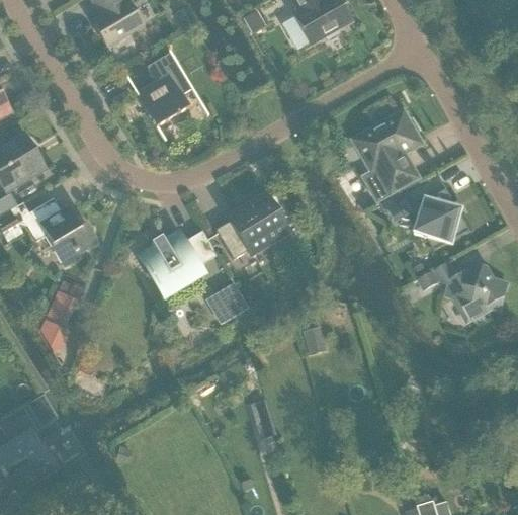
[(93,0),(102,14),(91,20),(111,54),(112,54),(108,46),(143,25),(127,0),(125,0),(123,1),(122,0),(93,0)]
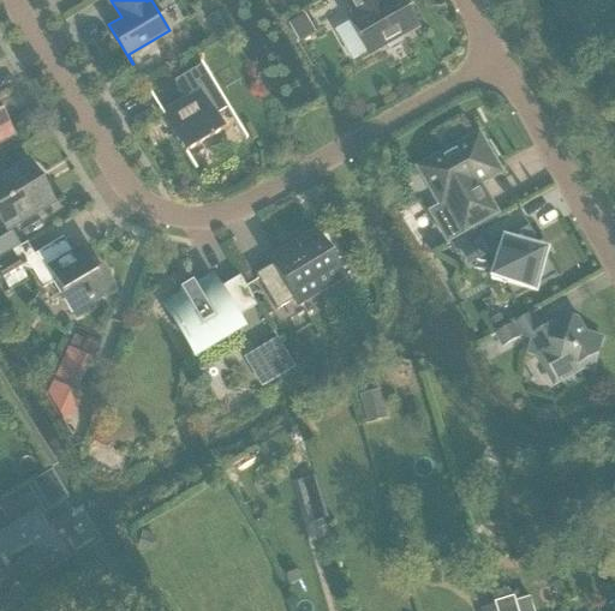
[(346,0),(354,12),(347,16),(369,53),(386,42),(388,47),(402,39),(400,35),(417,24),(404,0),(346,0)]
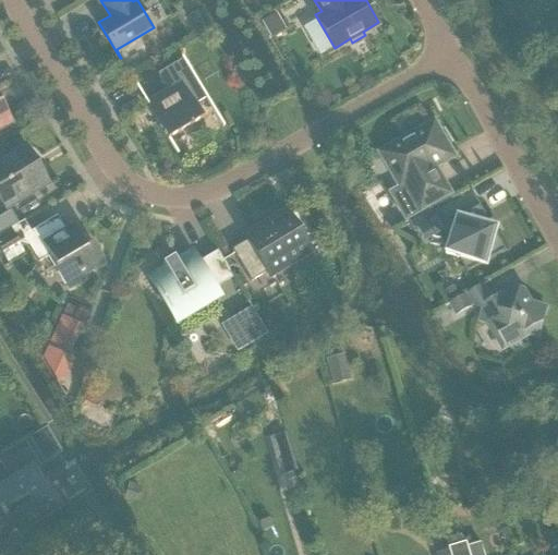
[(136,82),(135,83),(177,152),(178,151),(169,135),(201,116),(193,103),(205,95),(222,124),(223,123),(182,55),(181,55),(182,57),(157,72),(168,88),(147,100),(136,82)]
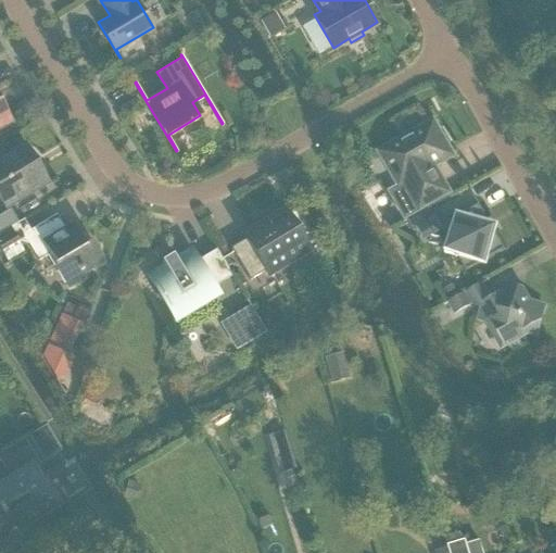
[(0,124),(11,118),(0,100),(0,124)]
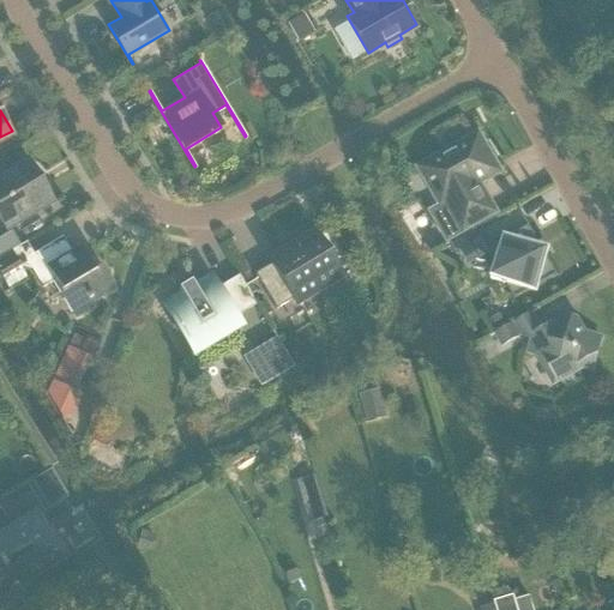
[(499,169),(479,133),(422,165),(443,200),(447,198),(464,227),(494,209),(483,189),(487,175),(499,169)]
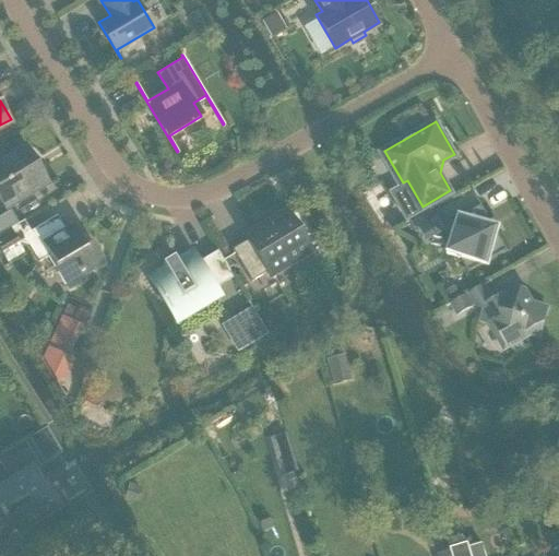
[(47,180),(26,144),(0,158),(0,198),(4,205),(47,180)]
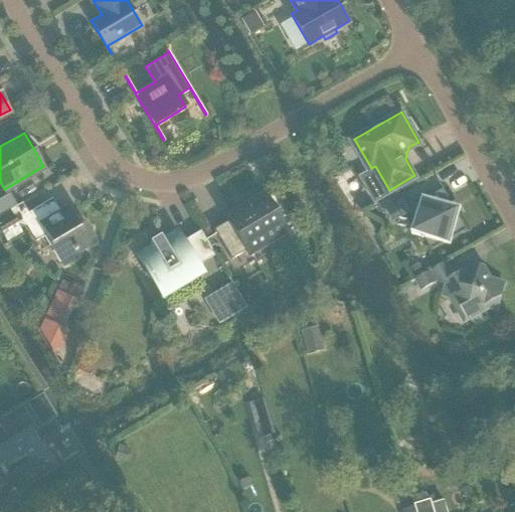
[(421,200),(408,207),(415,219),(412,232),(424,235),(432,248),(445,241),(451,243),(453,236),(468,228),(460,212),(462,204),(454,202),(445,187),(430,195),(422,193),(421,200)]
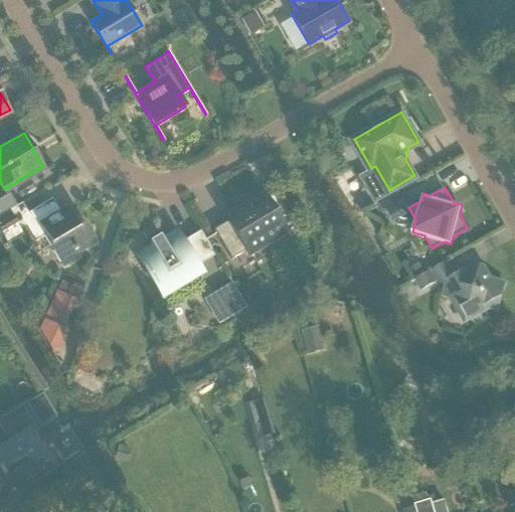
[(384,213),(405,201),(398,190),(377,202),(384,213)]
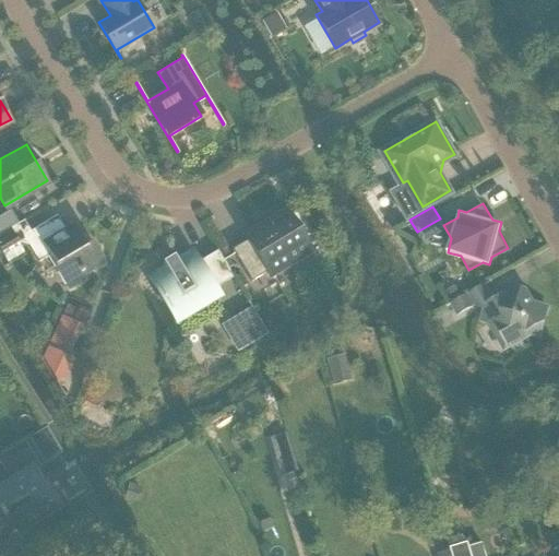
[(0,214),(0,232),(11,226),(19,222),(11,209),(0,214)]
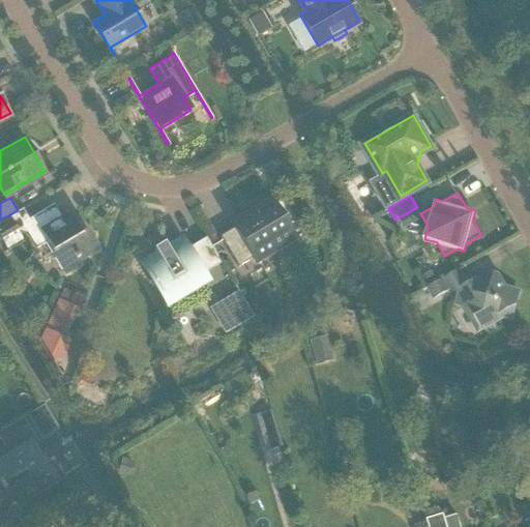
[(299,228),(282,198),(272,203),(269,198),(254,207),(257,212),(221,234),(238,265),(275,242),(278,247),(293,239),(290,233),(299,228)]
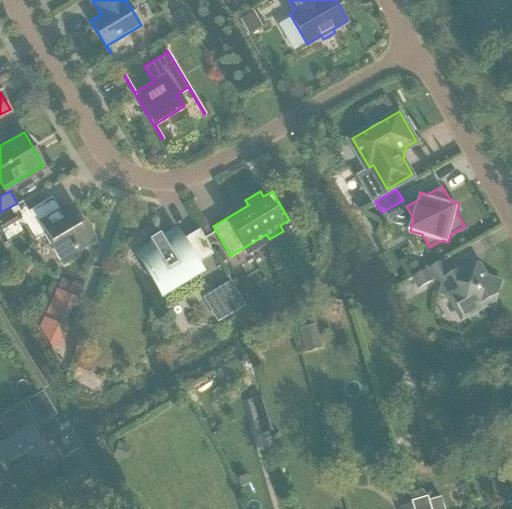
[(78,251),(96,239),(85,220),(79,224),(66,203),(59,207),(52,195),(16,217),(10,207),(0,212),(0,227),(2,230),(20,220),(26,223),(37,240),(45,234),(63,262),(67,262),(80,254),(78,251)]
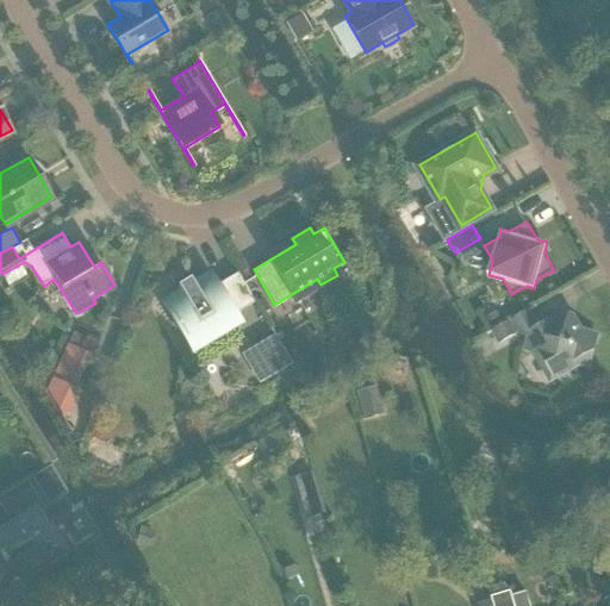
[(176,285),(180,291),(162,301),(191,349),(238,320),(232,310),(247,301),(231,275),(217,283),(210,273),(193,283),(190,277),(176,285)]
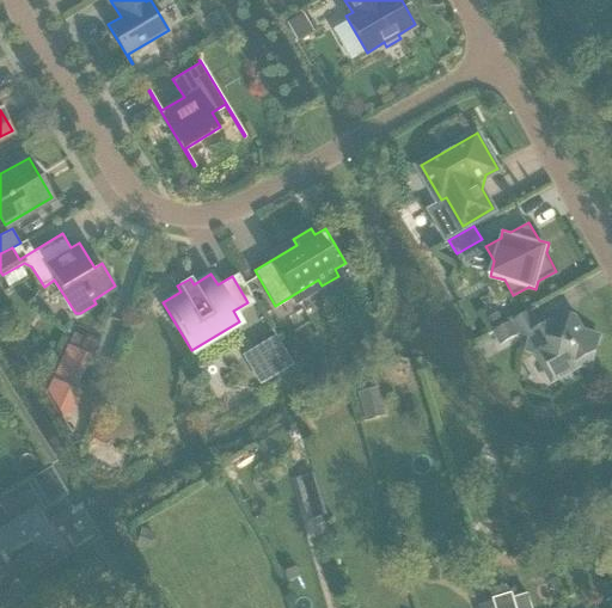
[(539,305),(538,304),(489,332),(489,333),(495,330),(502,341),(520,331),(528,347),(528,348),(544,352),(555,372),(575,361),(591,364),(599,333),(583,329),(576,315),(565,313),(552,320),(540,318),(534,307),(539,305)]
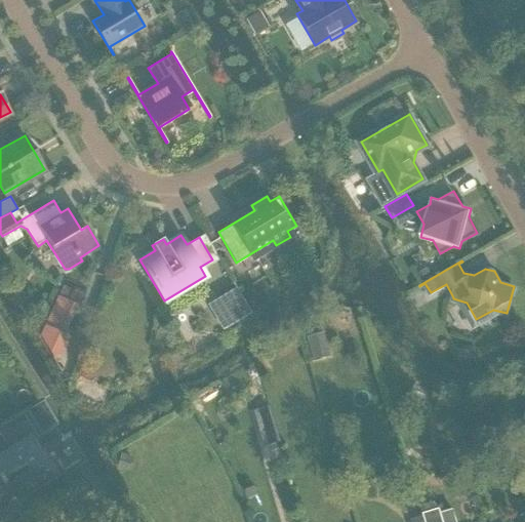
[(64,284),(59,294),(78,303),(83,293),(64,284)]
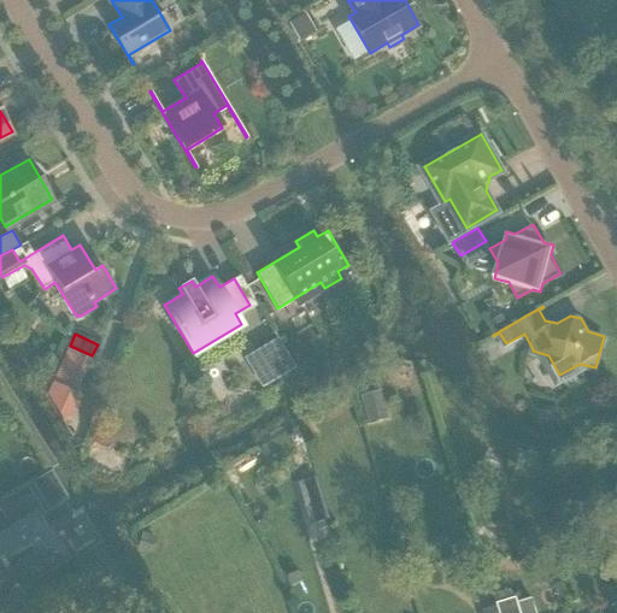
[(253,351),(268,376),(292,361),(277,336),(253,351)]
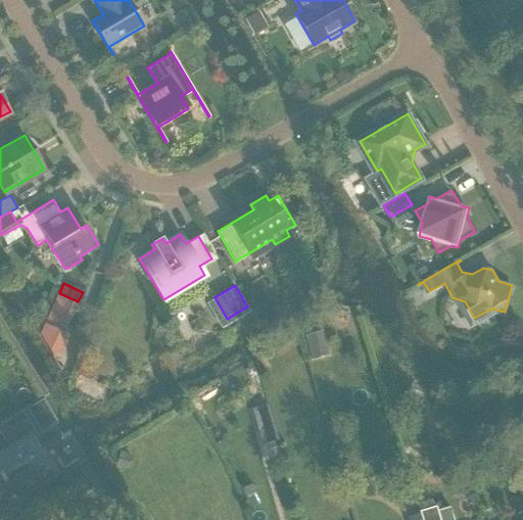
[(63,332),(78,301),(59,293),(58,292),(44,323),(63,332)]
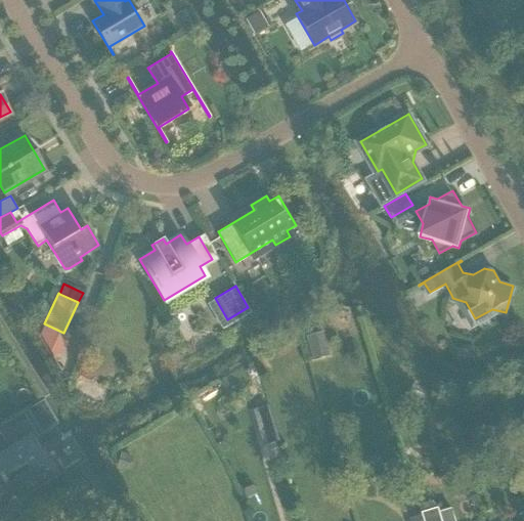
[(305,335),(311,359),(331,354),(324,330),(305,335)]
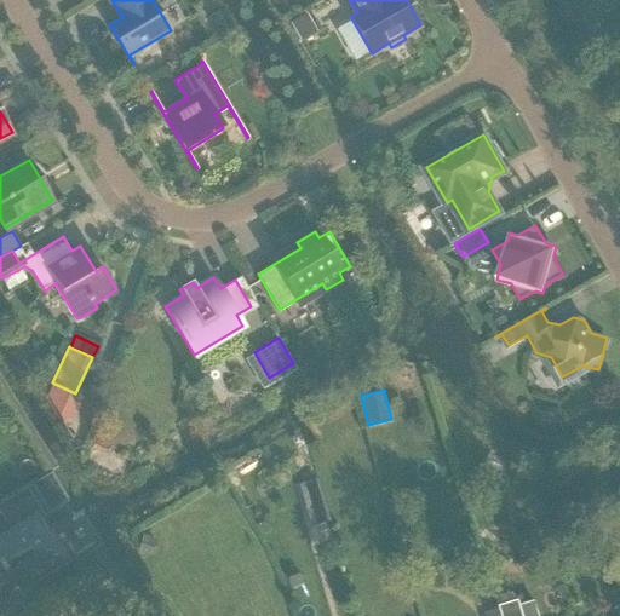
[(317,478),(300,483),(305,501),(323,496),(317,478)]
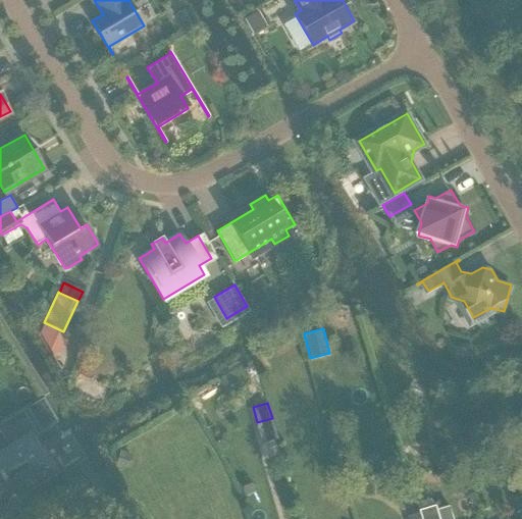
[(45,462),(30,436),(35,433),(28,422),(6,435),(12,447),(0,454),(0,496),(31,478),(28,472),(45,462)]
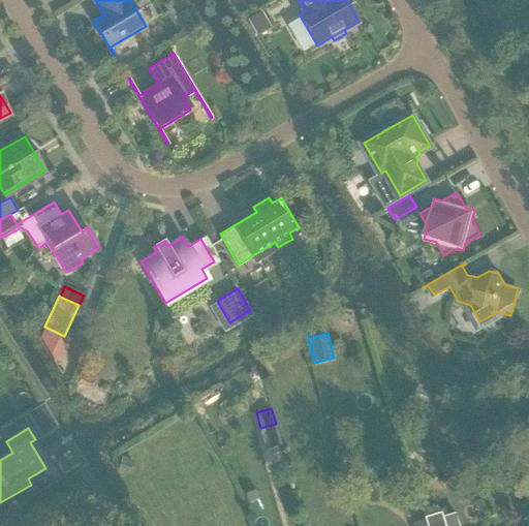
[(412,450),(407,456),(418,464),(424,457),(412,450)]
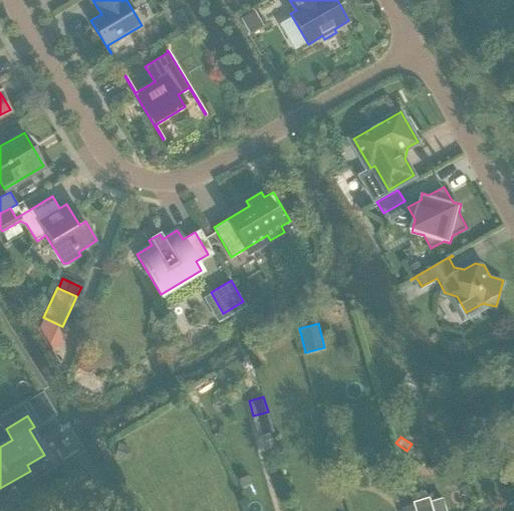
[(119,444),(116,454),(126,458),(131,447),(119,444)]
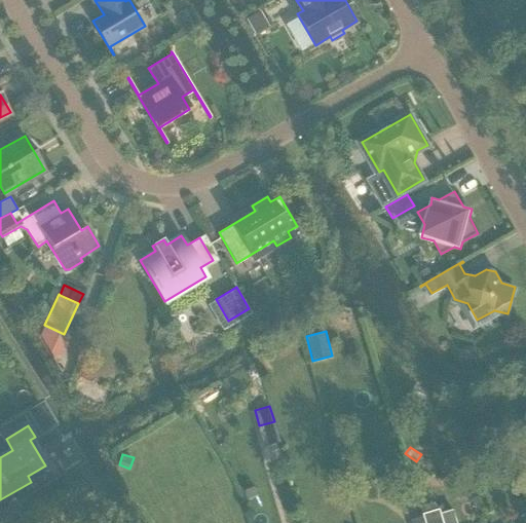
[(424,516),(426,522),(445,522),(441,509),(438,510),(435,500),(421,505),(424,516)]
